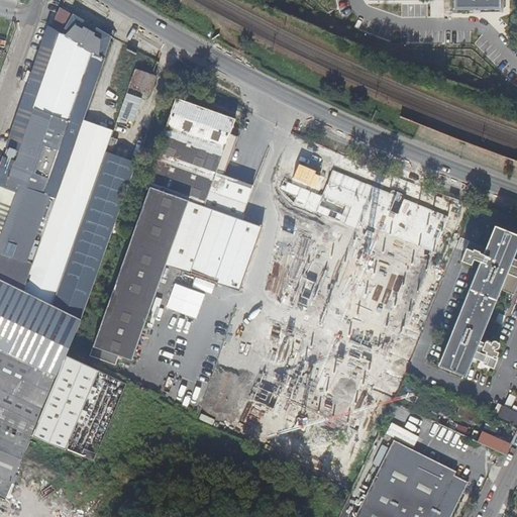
[(501,0),(454,0),(455,10),(501,10),(501,0)]
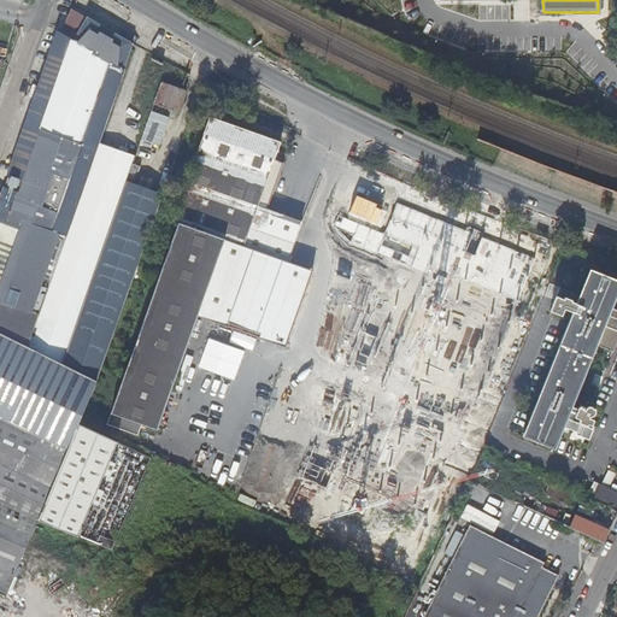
[(65,236),(98,145),(103,128),(131,45),(70,10),(59,34),(71,41),(72,42),(69,50),(22,181),(7,176),(0,198),(0,223),(18,230),(22,221),(59,234),(65,236)]
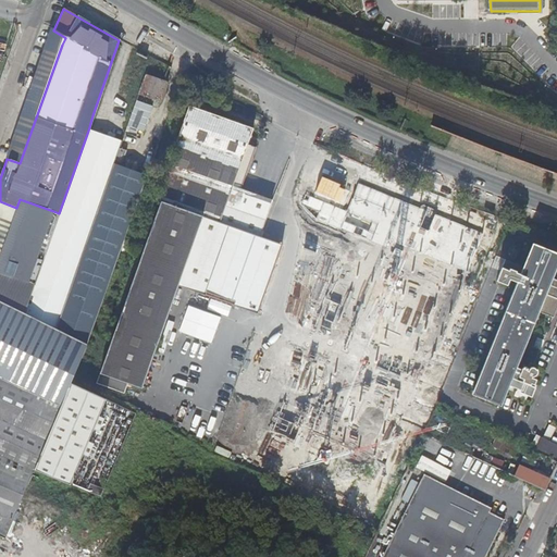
[(64,37),(53,31),(49,39),(60,44),(62,45),(65,38),(64,37)]
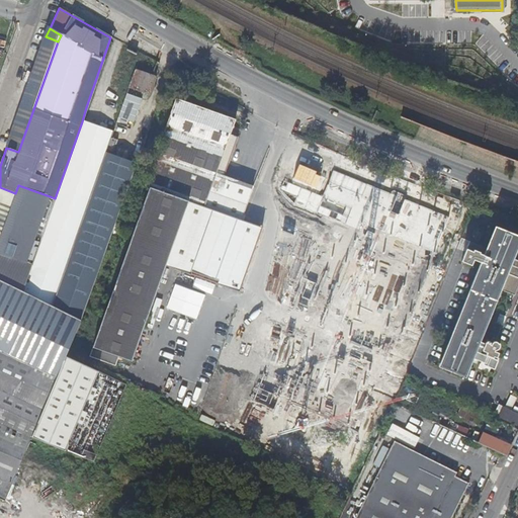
[(46,36),(35,67),(45,70),(56,40),(46,36)]
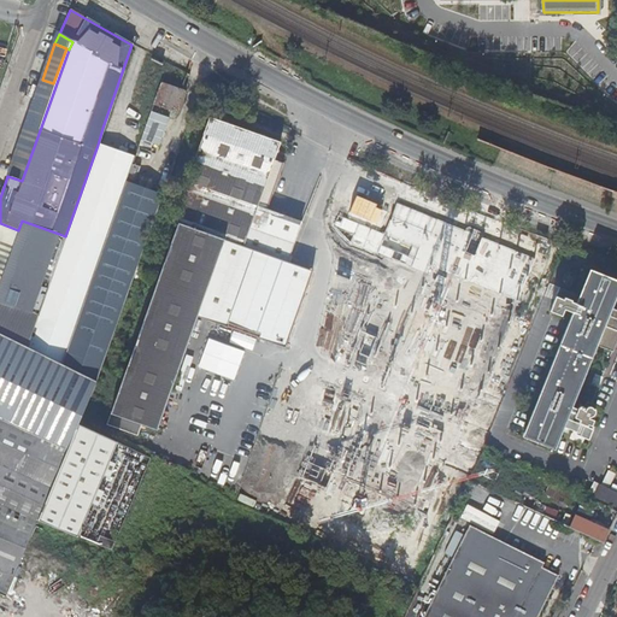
[(53,83),(42,80),(39,90),(51,95),(56,83),(53,83)]
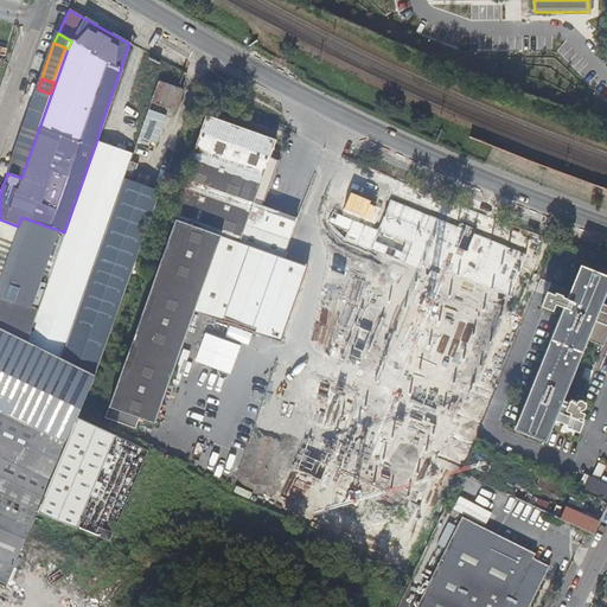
[(151,103),(163,108),(174,112),(183,90),(158,82),(151,103)]
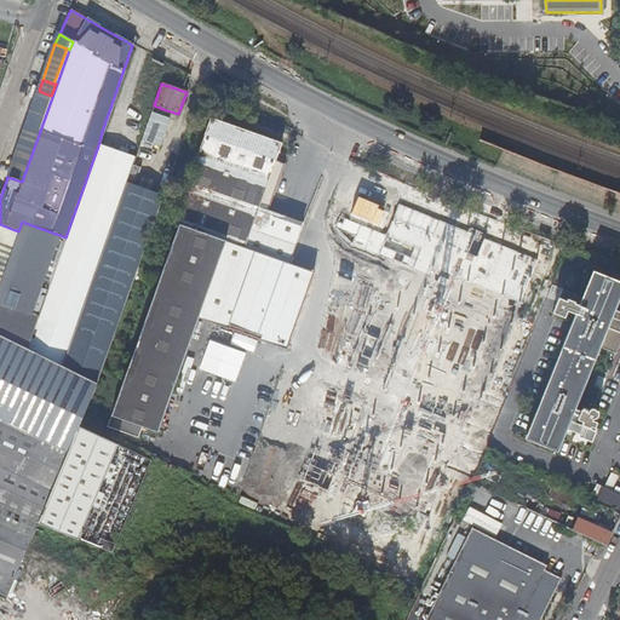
[(166,110),(154,105),(135,159),(126,183),(138,188),(150,151),(151,151),(166,110)]
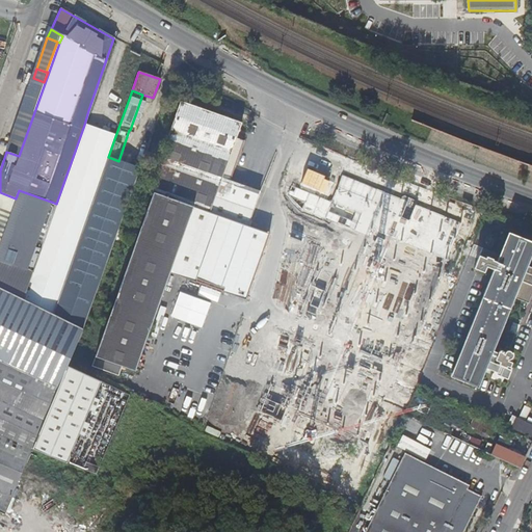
[(139,357),(142,350),(169,273),(179,276),(203,210),(235,121),(180,101),(149,191),(153,193),(134,245),(123,277),(114,301),(104,330),(102,339),(91,366),(118,375),(123,366),(135,371),(139,357)]
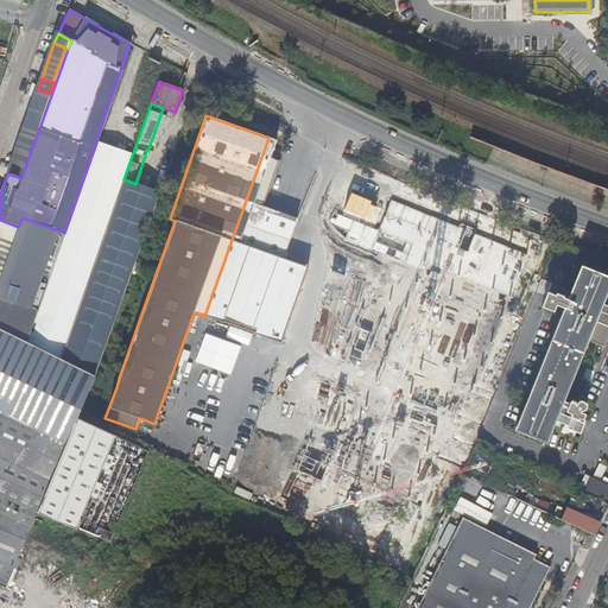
[(276,141),(268,138),(232,240),(204,316),(220,321),(282,343),(308,267),(283,258),(296,222),(261,210),(279,162),(276,160),(270,158),(272,153),(276,141)]
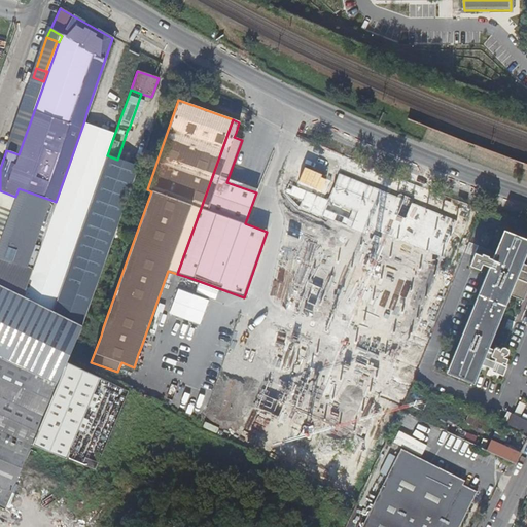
[(114,135),(83,124),(67,170),(56,202),(33,270),(64,280),(99,180),(107,155),(114,135)]
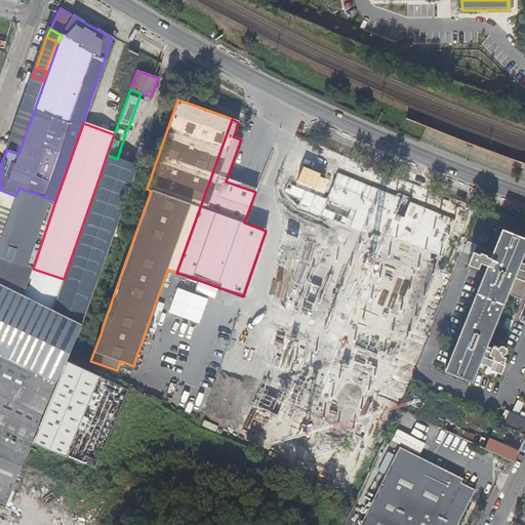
[(117,159),(128,163),(138,132),(128,128),(127,128),(117,159)]
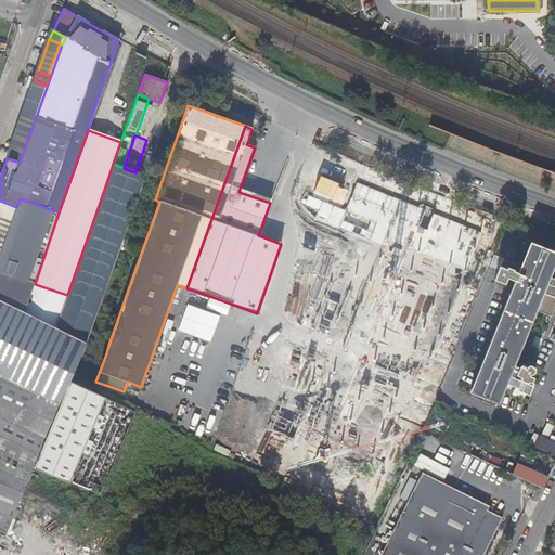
[(136,172),(146,176),(157,144),(146,140),(136,172)]
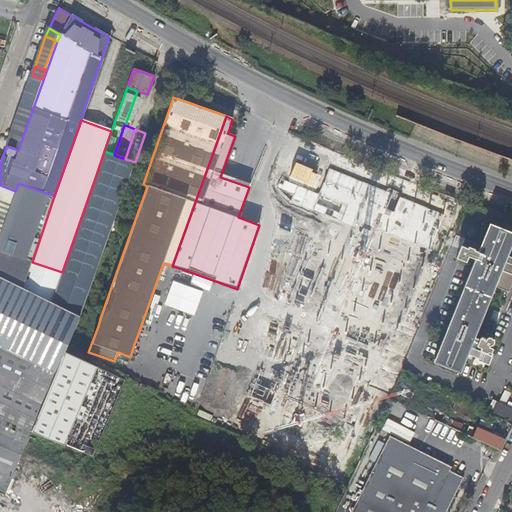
[(80,317),(135,162),(125,159),(114,155),(104,151),(96,175),(62,272),(51,303),(80,317)]
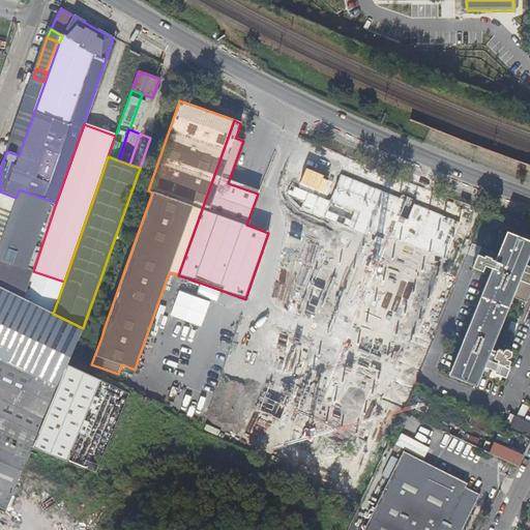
[(345,163),(337,182),(389,202),(391,196),(400,199),(405,185),(345,163)]
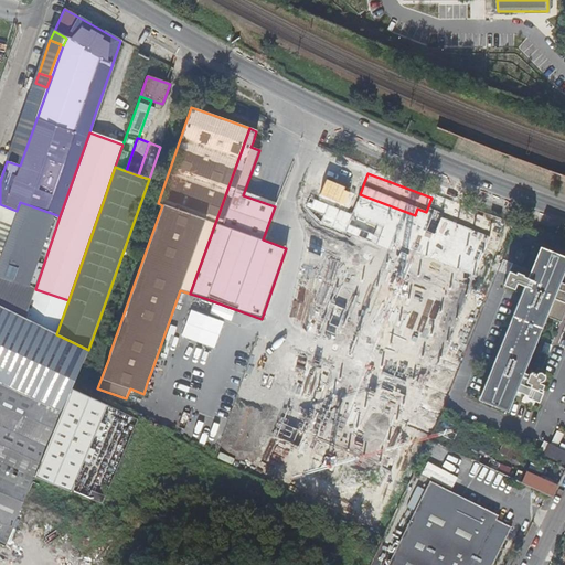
[(459,358),(507,224),(437,200),(390,333),(459,358)]
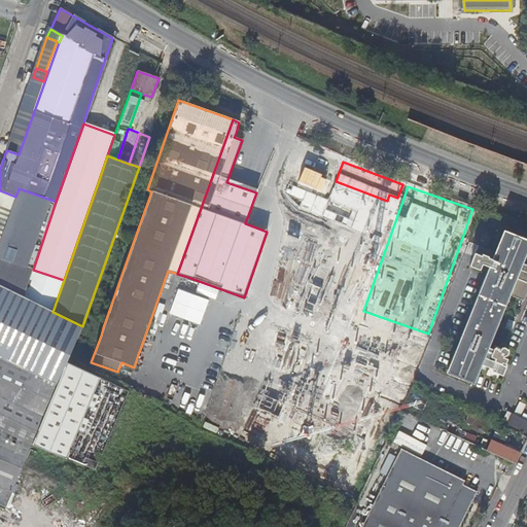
[(19,188),(15,197),(0,239),(0,257),(27,268),(50,200),(19,188)]
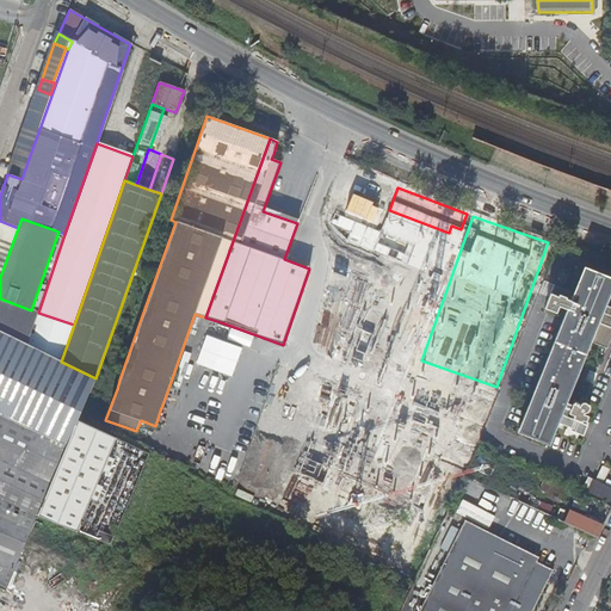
[(11,245),(8,235),(0,232),(0,272),(11,245)]
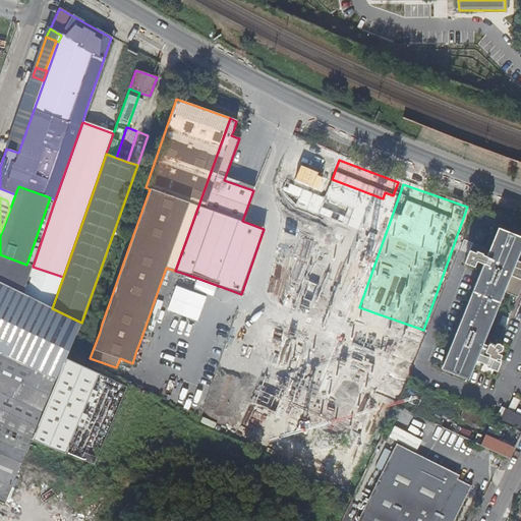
[(474,363),(477,354),(480,348),(485,350),(484,353),(489,355),(488,357),(495,360),(496,359),(499,360),(501,356),(497,354),(497,353),(499,352),(501,352),(501,351),(502,350),(503,348),(502,347),(502,346),(501,346),(500,345),(499,344),(497,344),(495,345),(494,346),(494,348),(491,347),(493,345),(488,343),(487,346),(481,344),(503,291),(517,297),(520,285),(520,271),(512,268),(520,245),(520,238),(499,230),(489,250),(486,258),(481,256),(482,255),(482,254),(479,253),(476,251),(475,253),(468,251),(467,253),(464,263),(474,267),(476,262),(484,265),(443,368),(468,379),(474,363)]
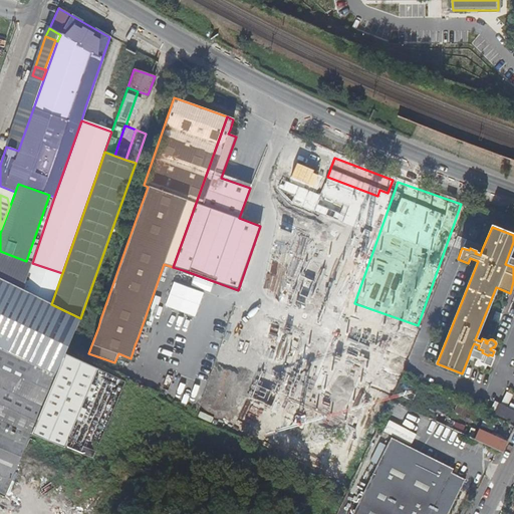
[(0,278),(23,290),(32,263),(26,261),(0,251),(0,278)]
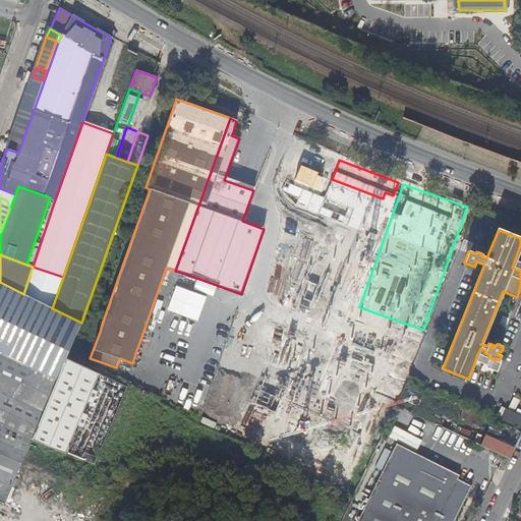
[(0,354),(57,380),(66,358),(81,323),(52,308),(23,294),(0,282),(0,354)]
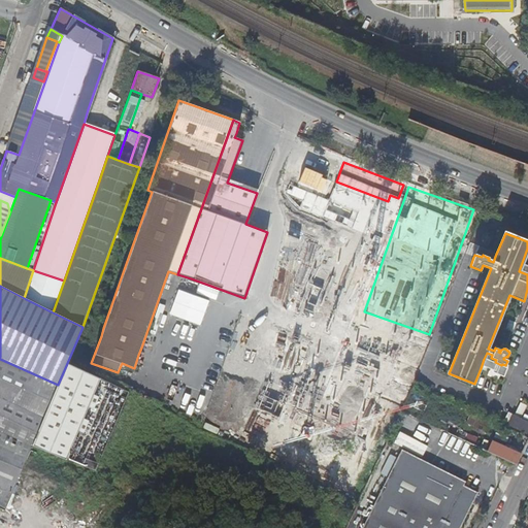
[(0,359),(0,432),(32,446),(35,438),(58,385),(0,359)]
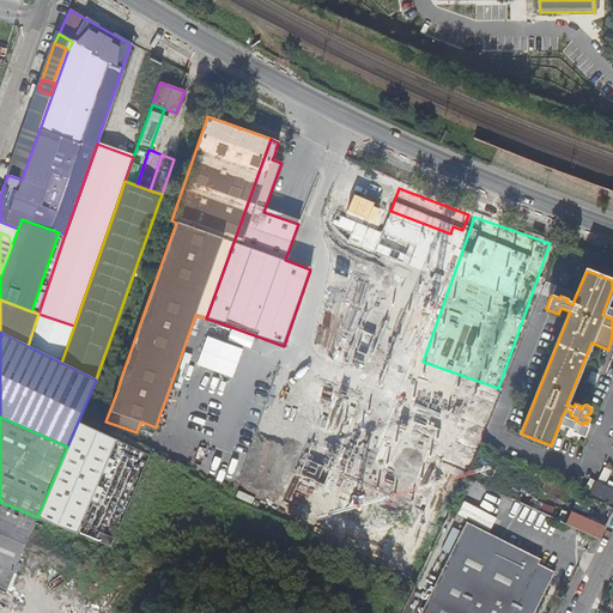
[(589,428),(562,417),(558,428),(586,439),(589,428)]
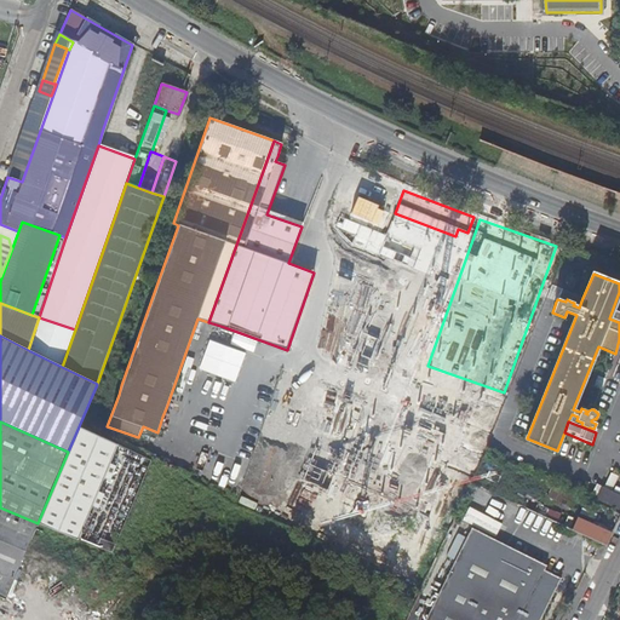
[(119,446),(79,426),(68,452),(41,515),(81,533),(92,506),(99,491),(104,478),(112,463),(119,446)]
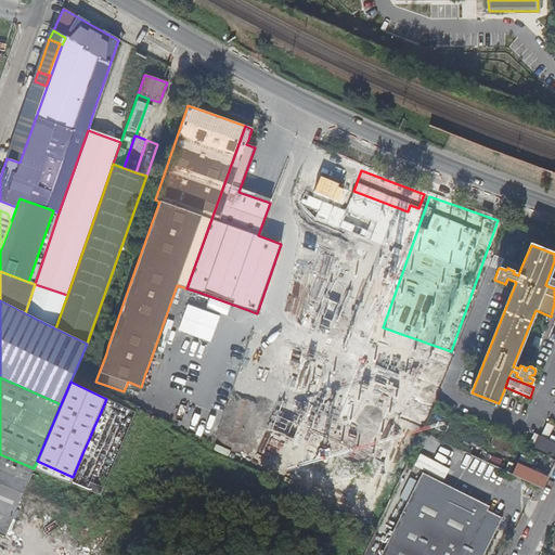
[(416,437),(430,403),(416,398),(402,430),(416,437)]
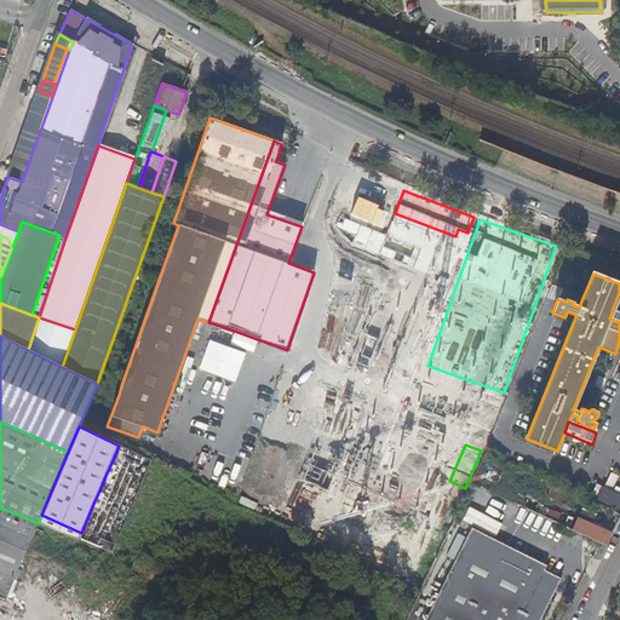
[(118,465),(112,463),(104,478),(112,481),(118,465)]
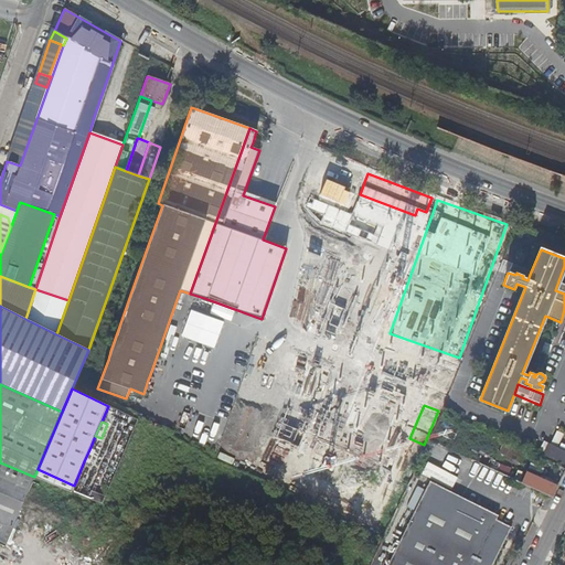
[(521,461),(524,451),(504,443),(500,452),(521,461)]
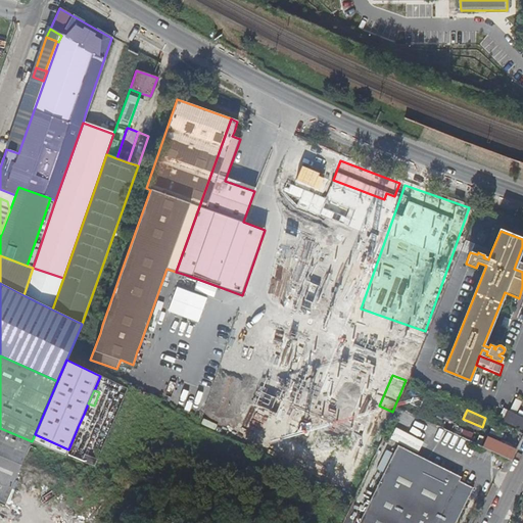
[(504,422),(511,425),(516,416),(508,412),(504,422)]
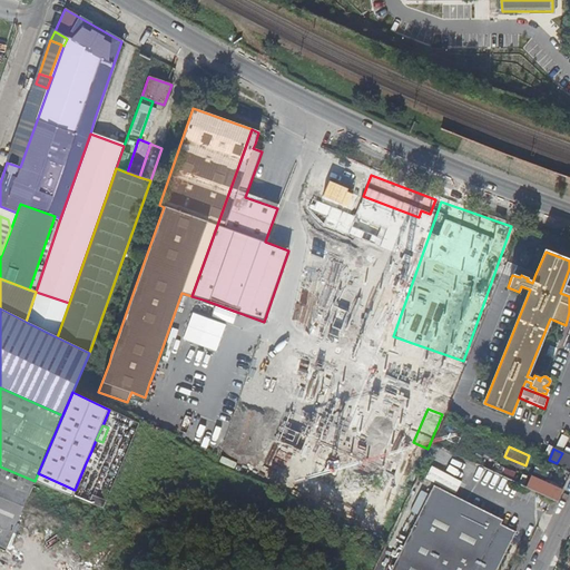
[(91,451),(85,465),(90,468),(97,453),(91,451)]
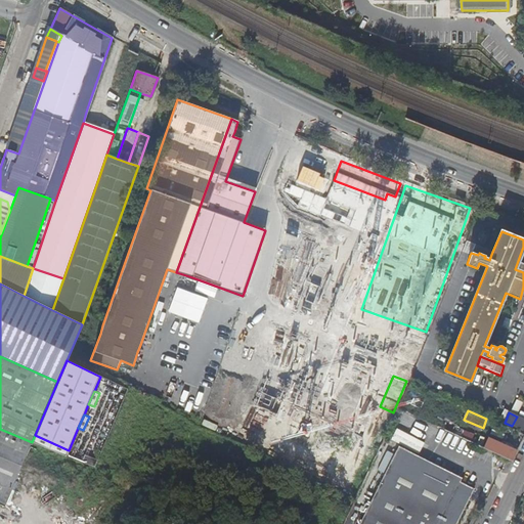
[(523,420),(517,417),(512,426),(522,431),(523,427),(523,420)]
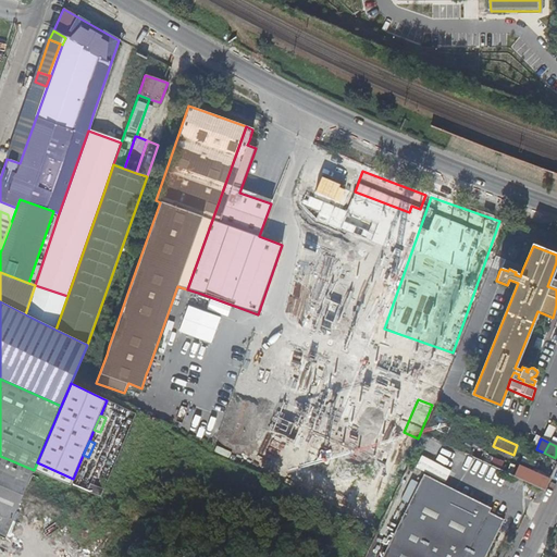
[(0,536),(5,539),(34,470),(0,456),(0,536)]
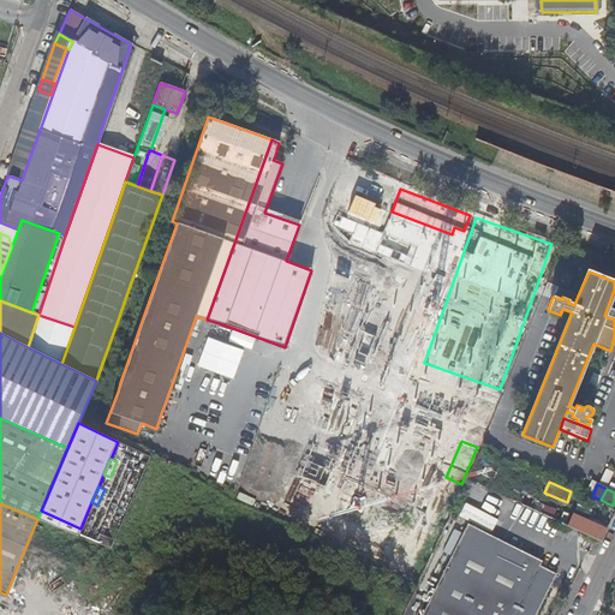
[(572,514),(566,526),(584,533),(601,542),(605,530),(572,514)]
